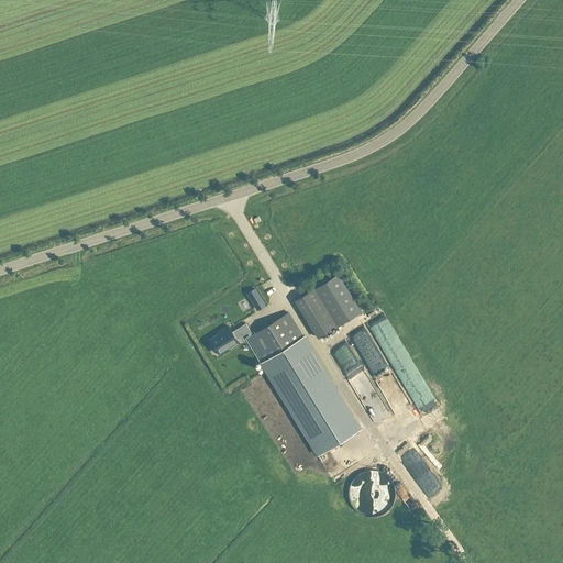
[(338,273),(315,287),(295,299),(319,337),(361,311),(338,273)]
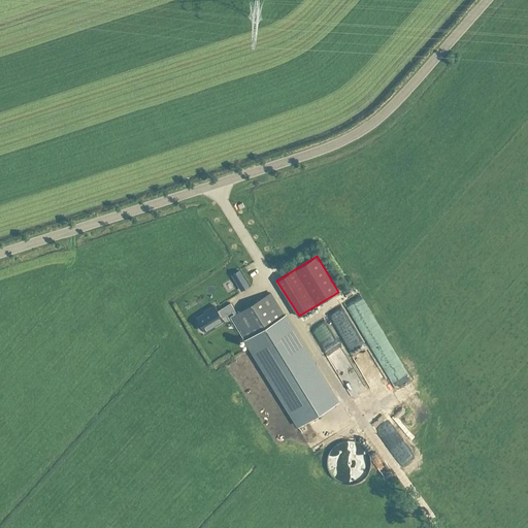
[(335,397),(314,361),(270,292),(236,314),(230,302),(218,310),(213,305),(207,309),(207,310),(197,317),(205,330),(223,320),(222,318),(231,311),(234,315),(232,316),(297,421),(335,397)]
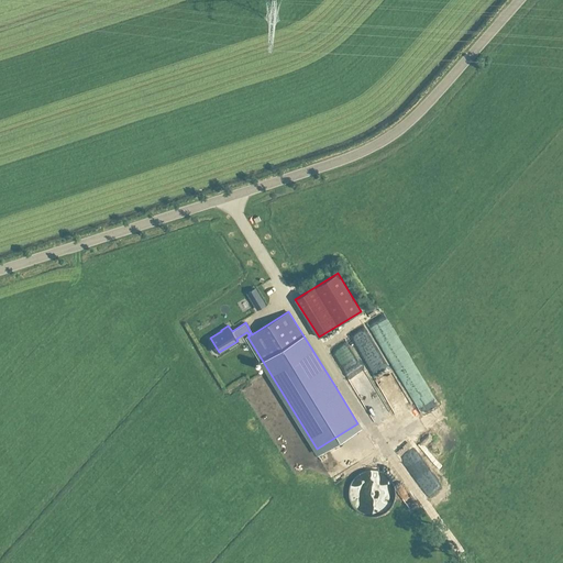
[(350,339),(388,412),(409,401),(415,412),(422,408),(417,397),(423,394),(411,372),(393,382),(365,331),(350,339)]
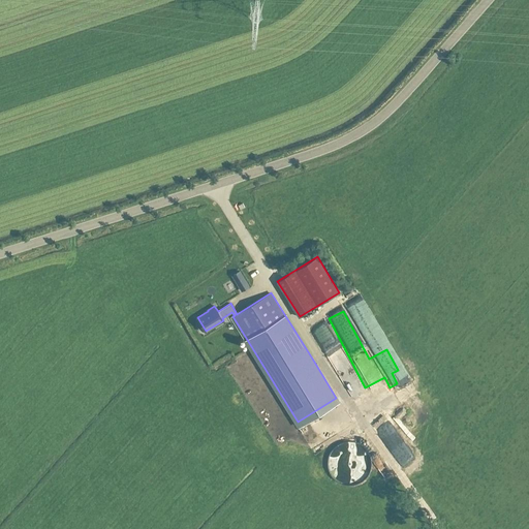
[(391,399),(402,392),(399,386),(387,394),(391,399)]
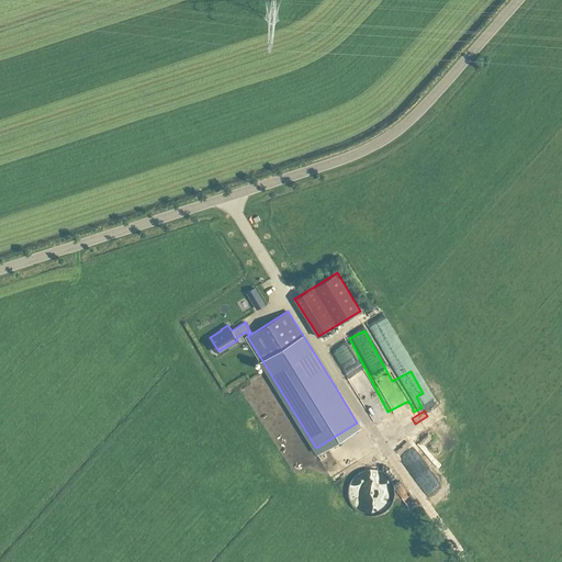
[(405,440),(397,445),(413,470),(420,465),(405,440)]
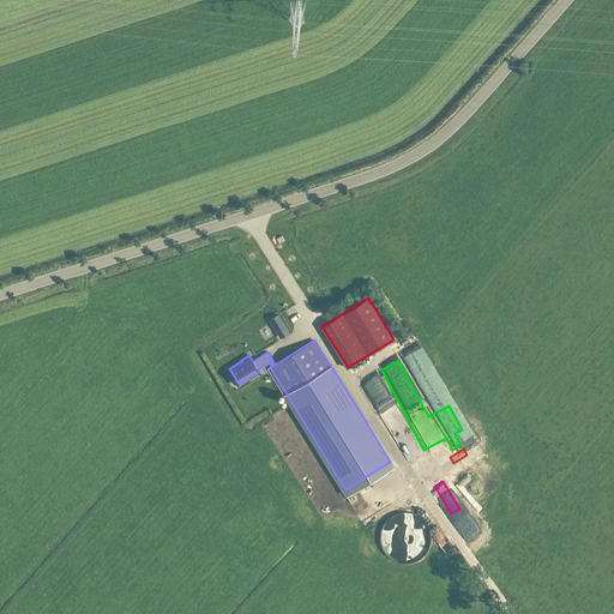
[(404,511),(402,519),(411,523),(415,515),(404,511)]
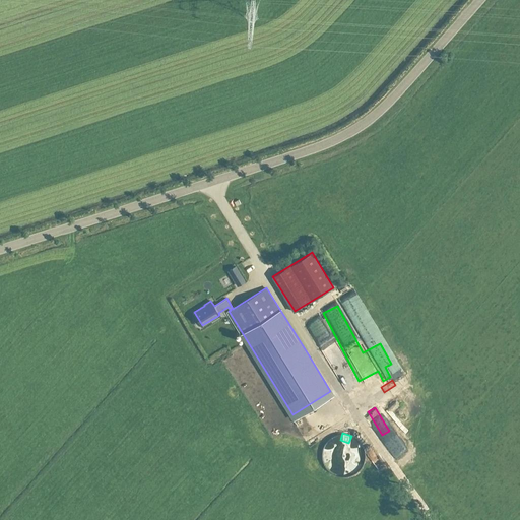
[(366,455),(368,464),(378,463),(377,453),(366,455)]
